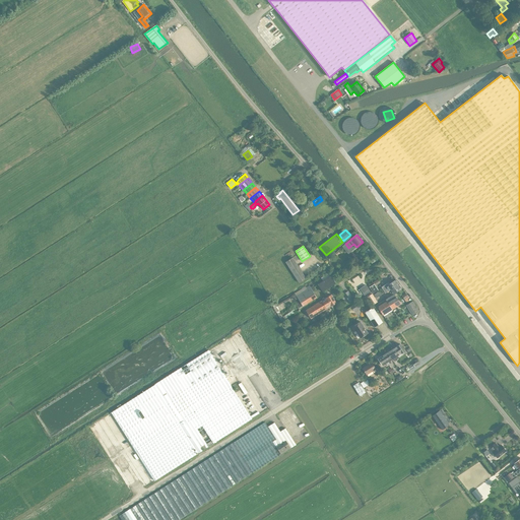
[(294,257),(286,261),(300,282),(307,277),(294,257)]
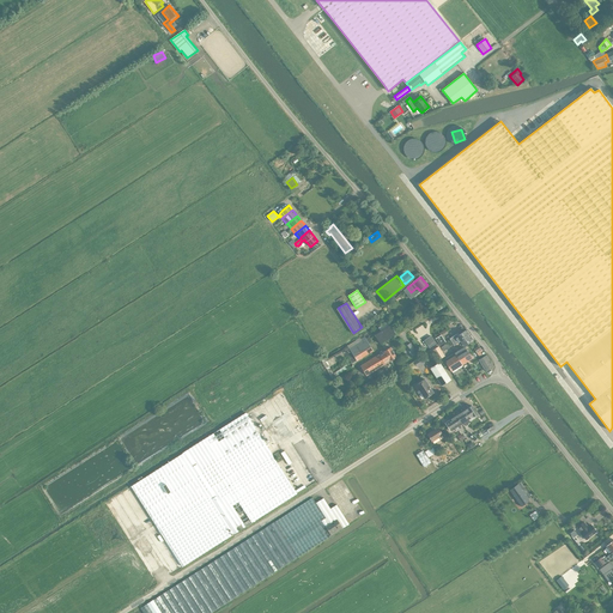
[(381,344),(396,334),(388,322),(380,328),(382,332),(375,335),(381,344)]
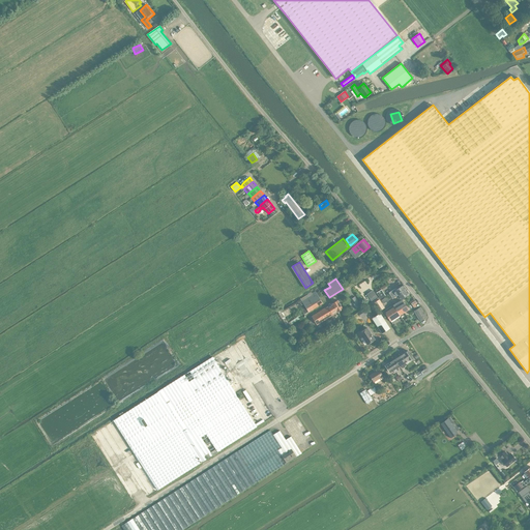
[(396,296),(406,289),(404,285),(395,291),(394,289),(388,293),(389,294),(391,297),(392,299),(396,296)]
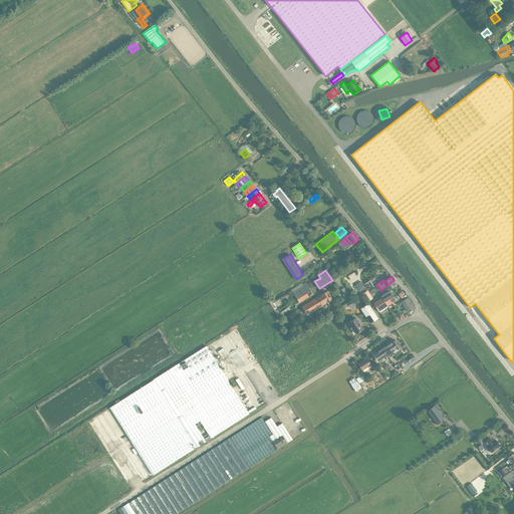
[(394,280),(384,287),(387,290),(389,289),(390,290),(397,285),(394,280)]
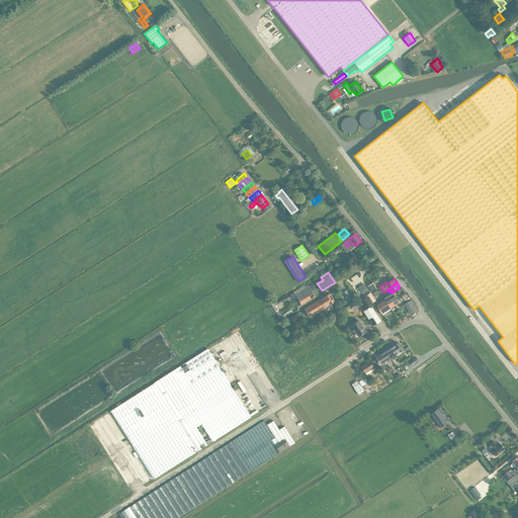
[(376,289),(372,283),(368,286),(371,292),(376,289)]
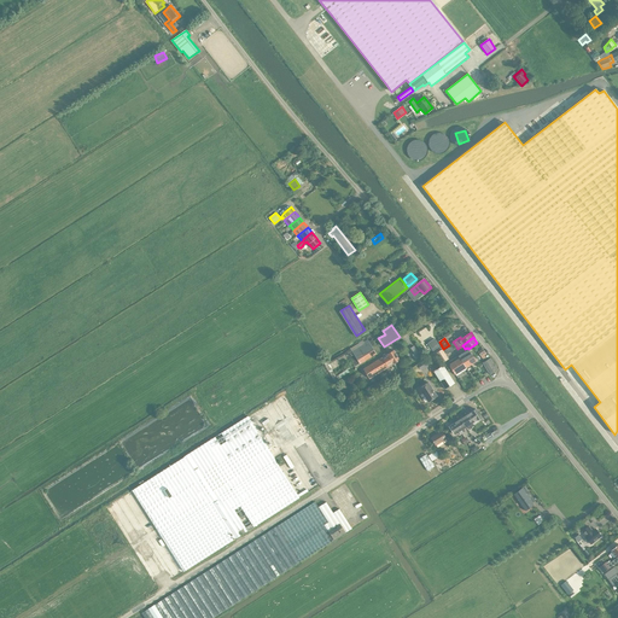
[(355,367),(377,354),(372,347),(375,344),(372,339),(368,342),(367,339),(363,342),(362,340),(350,348),(344,354),(328,362),(330,363),(325,366),(332,379),(334,383),(344,377),(351,371),(349,368),(336,377),(333,371),(333,369),(350,359),(355,367)]
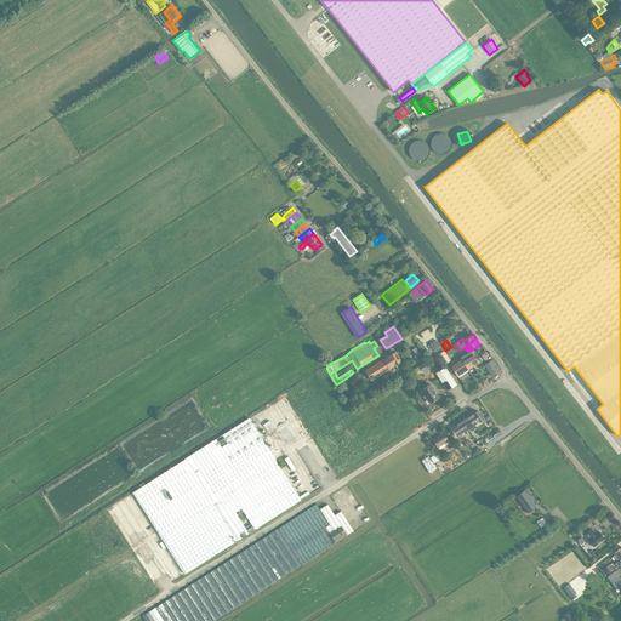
[(437,341),(431,345),(436,352),(442,348),(437,341)]
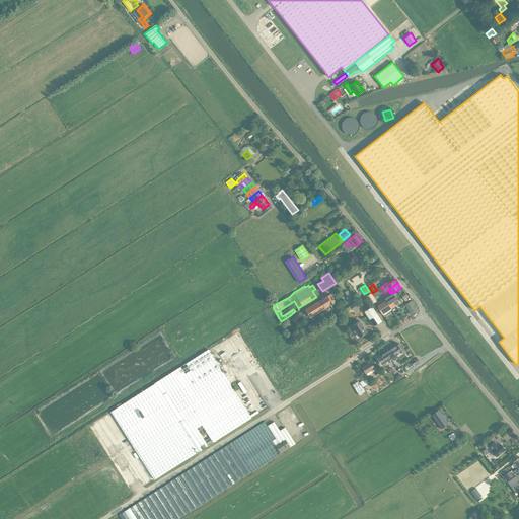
[(376,301),(371,293),(366,297),(371,305),(376,301)]
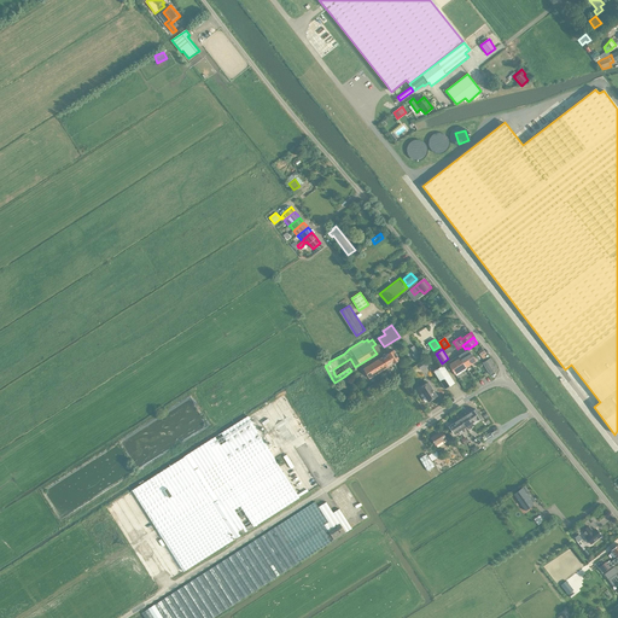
[(394,350),(388,354),(394,363),(395,366),(398,363),(398,361),(400,360),(394,350)]
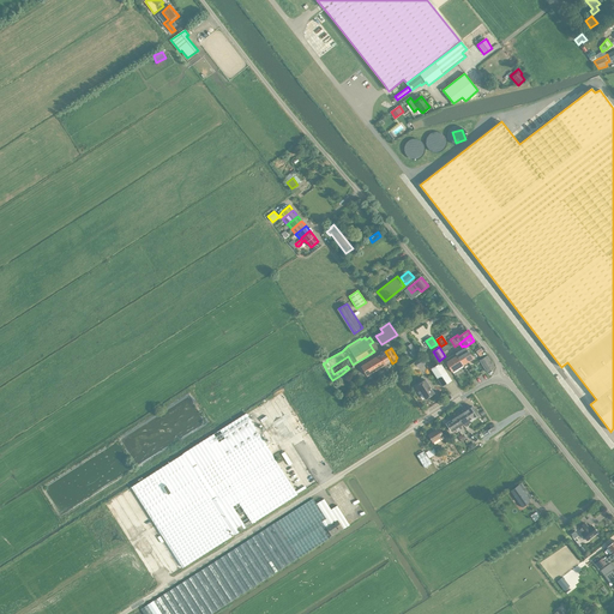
[(464,348),(461,350),(468,362),(473,359),(467,348),(464,348)]
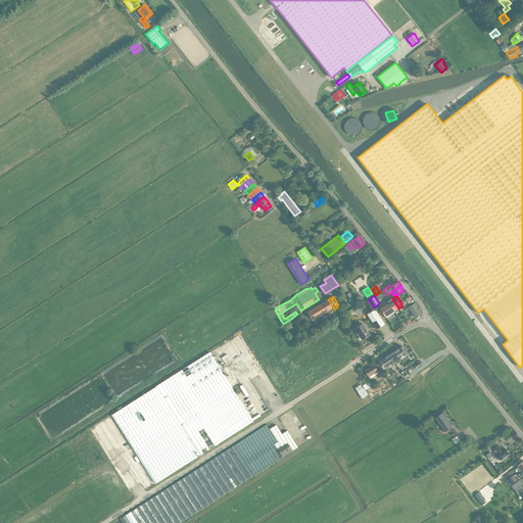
[(398,308),(392,298),(388,301),(394,312),(398,308)]
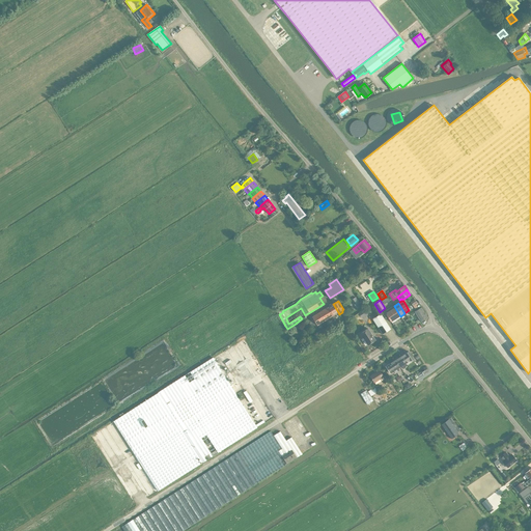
[(328,307),(312,317),(317,326),(331,317),(335,314),(338,312),(333,304),(332,304),(331,304),(329,305),(329,306),(328,307)]
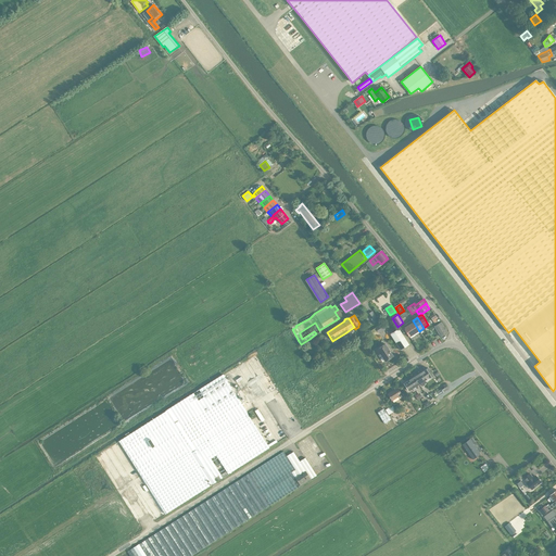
[(413,320),(405,325),(406,327),(404,328),(409,337),(419,331),(413,320)]
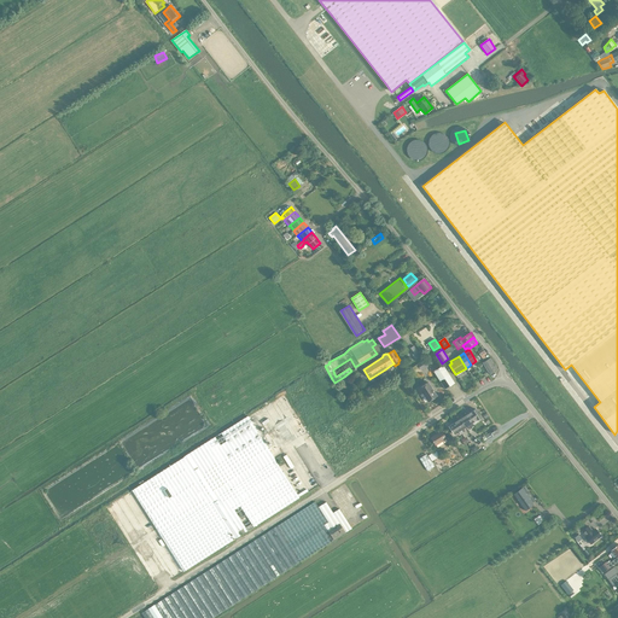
[(499,369),(490,357),(488,360),(484,361),(483,363),(490,375),(499,369)]
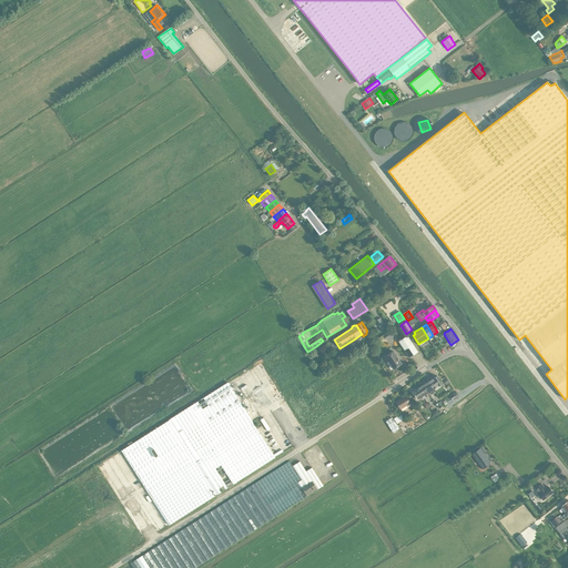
[(418,352),(407,336),(399,342),(401,345),(409,358),(418,352)]
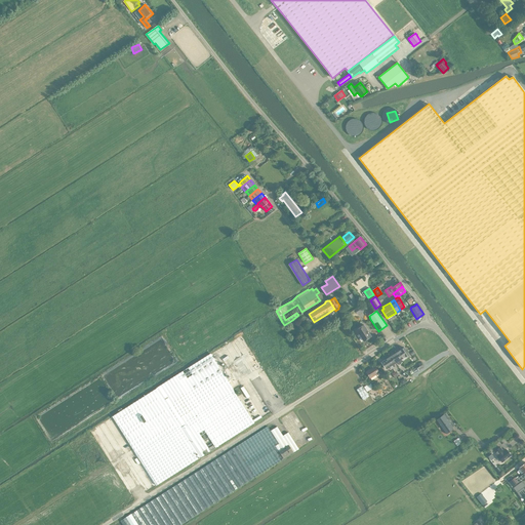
[(364,341),(371,336),(364,325),(354,331),(356,335),(359,333),(364,341)]
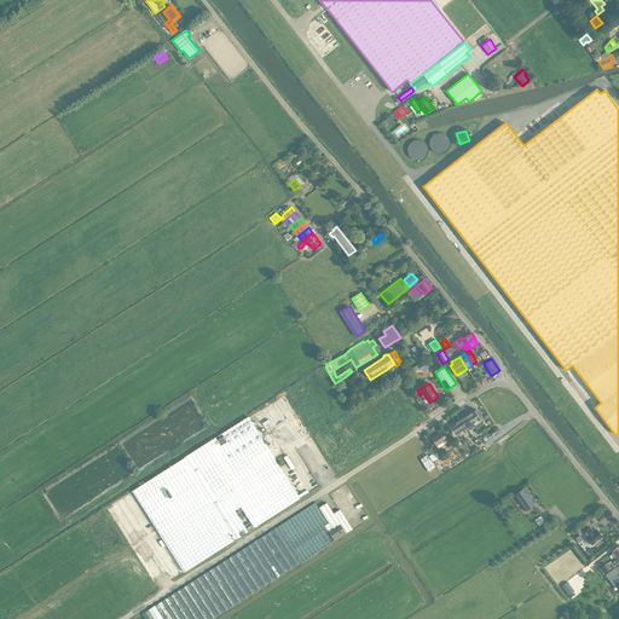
[(476,410),(467,416),(472,424),(481,418),(476,410)]
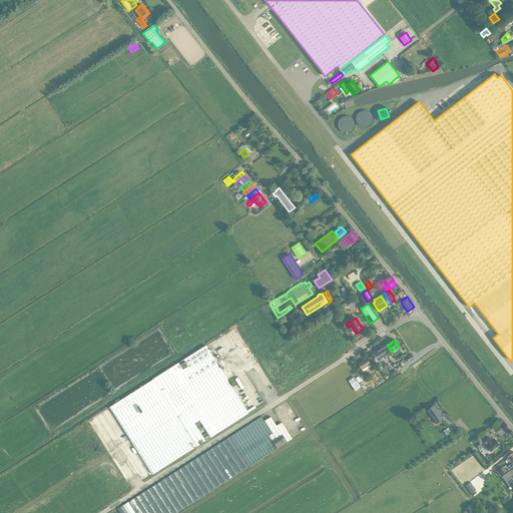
[(387,345),(382,348),(387,355),(388,354),(390,357),(392,355),(393,354),(391,352),(387,345)]
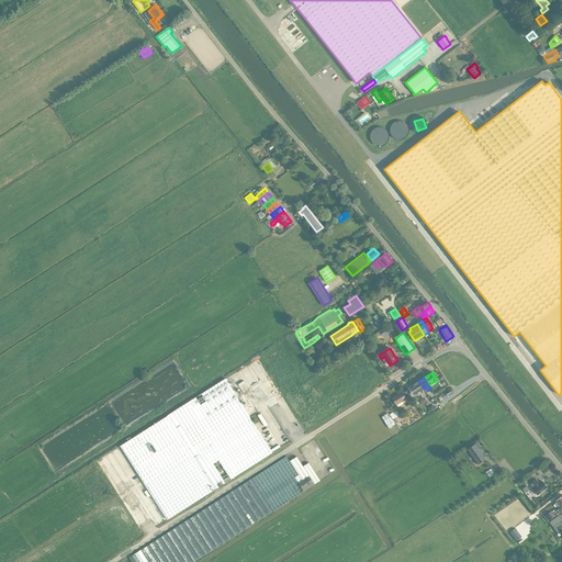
[(168,416),(120,446),(167,520),(190,505),(211,492),(218,486),(223,484),(225,483),(213,463),(218,460),(231,480),(272,452),(225,379),(167,415),(168,416)]
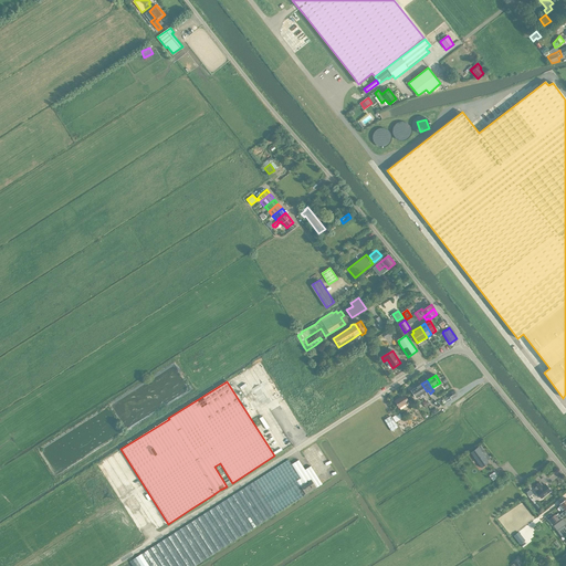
[(421,384),(416,387),(422,397),(426,395),(425,392),(427,391),(421,384)]
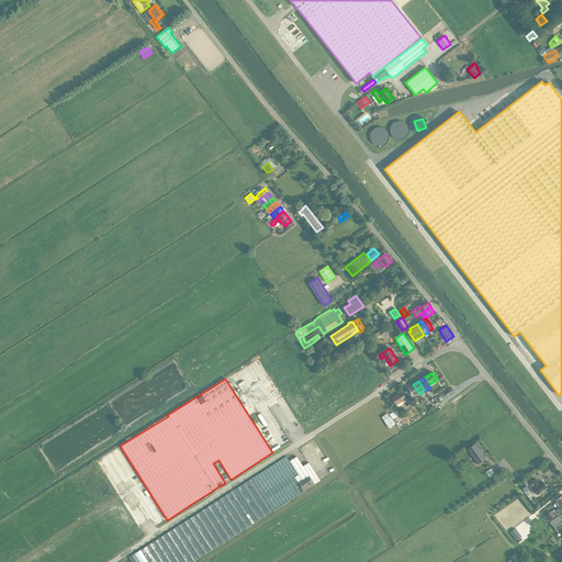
[(418,395),(419,394),(413,384),(408,388),(413,395),(417,393),(418,395)]
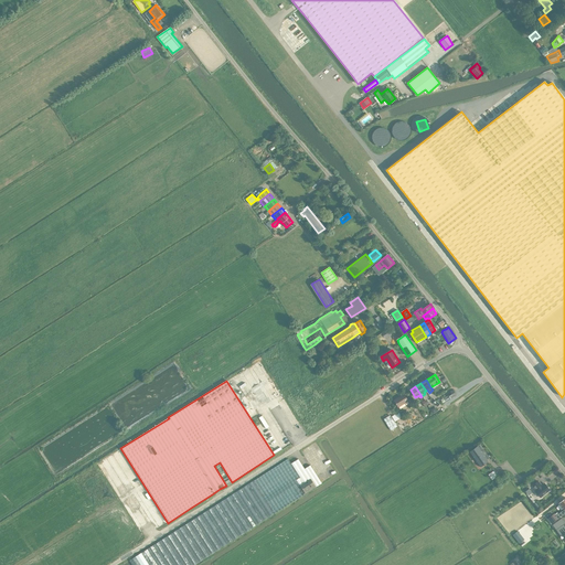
[(404,394),(394,400),(398,407),(408,401),(404,394)]
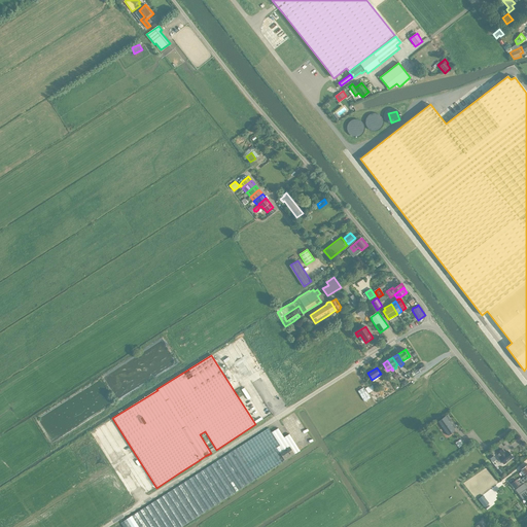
[(363,386),(358,390),(365,400),(372,396),(363,386)]
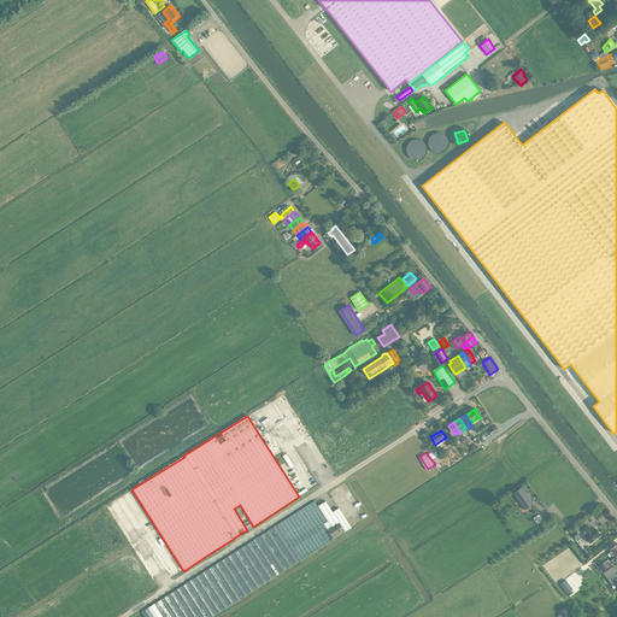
[(287,454),(283,456),(291,468),(294,466),(287,454)]
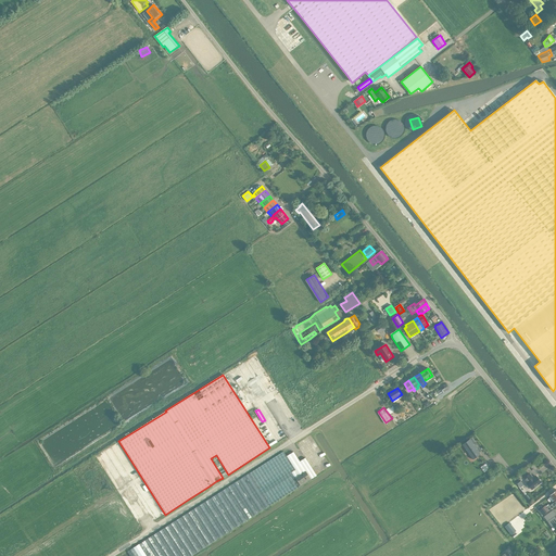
[(463,444),(462,444),(471,458),(472,458),(479,453),(480,453),(470,439),(463,444)]
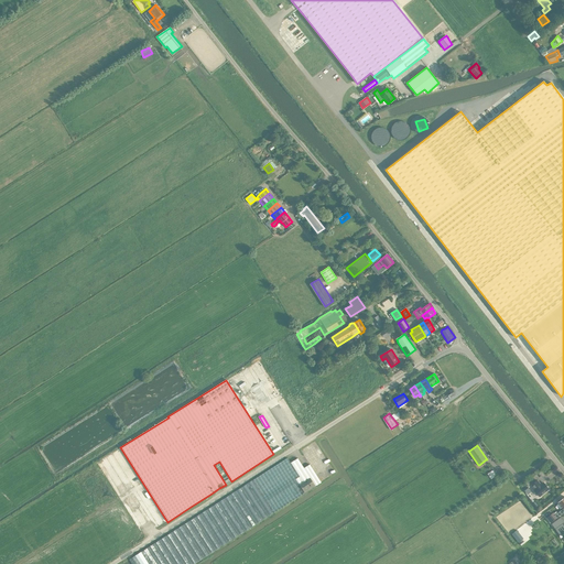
[(288,458),(121,563),(193,563),(321,481),(310,464),(304,468),(297,458),(291,463),(288,458)]
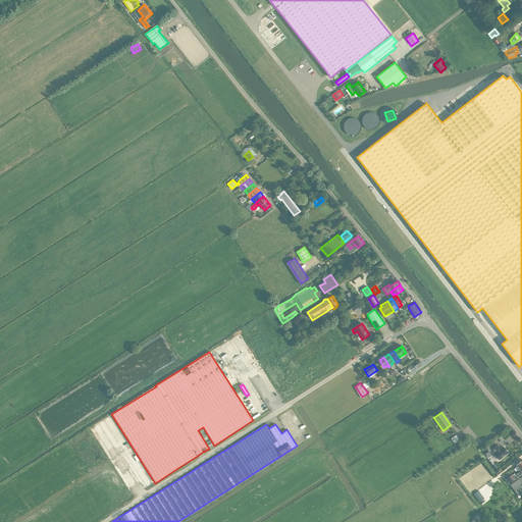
[(456,435),(451,438),(455,444),(460,440),(456,435)]
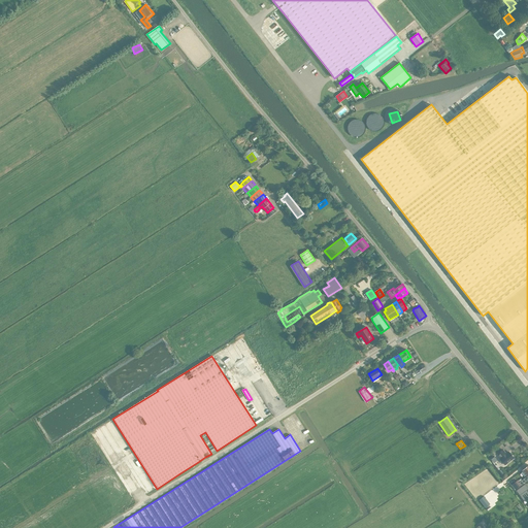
[(514,458),(508,452),(505,455),(504,453),(505,453),(502,450),(497,454),(501,458),(500,459),(505,465),(514,458)]
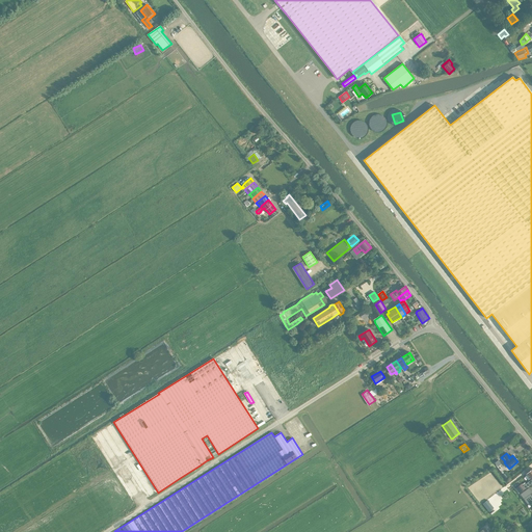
[(512,484),(520,493),(530,485),(528,482),(523,486),(519,480),(512,484)]
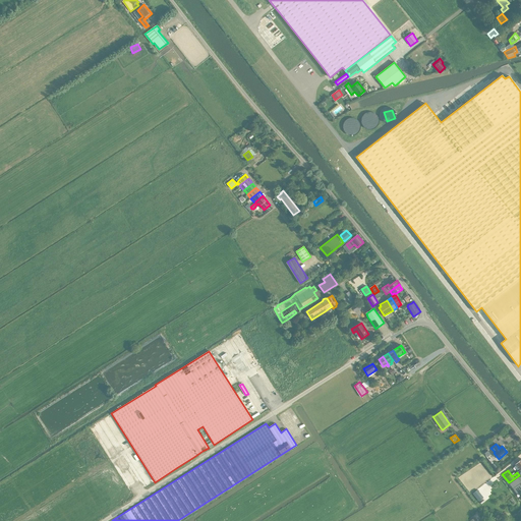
[(520,481),(518,477),(510,484),(517,495),(520,490),(520,481)]
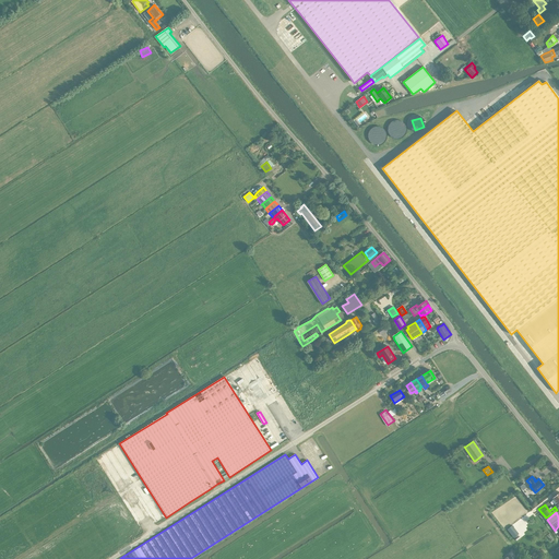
[(512,525),(507,530),(514,537),(516,535),(512,530),(514,527),(512,525)]
